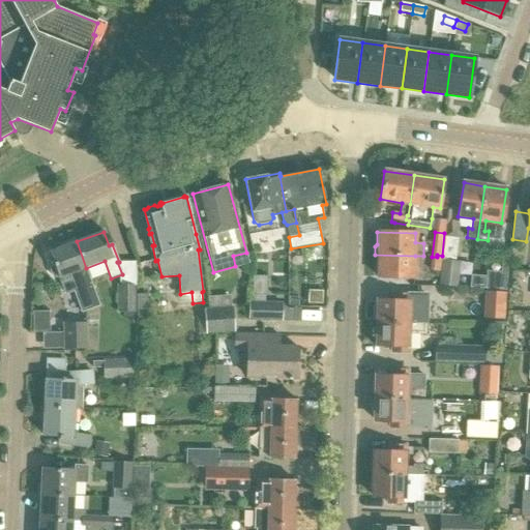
[(99,305),(86,268),(77,241),(77,240),(49,251),(54,265),(51,267),(50,270),(52,276),(55,277),(58,276),(64,294),(77,290),(79,294),(75,295),(81,313),(99,305)]
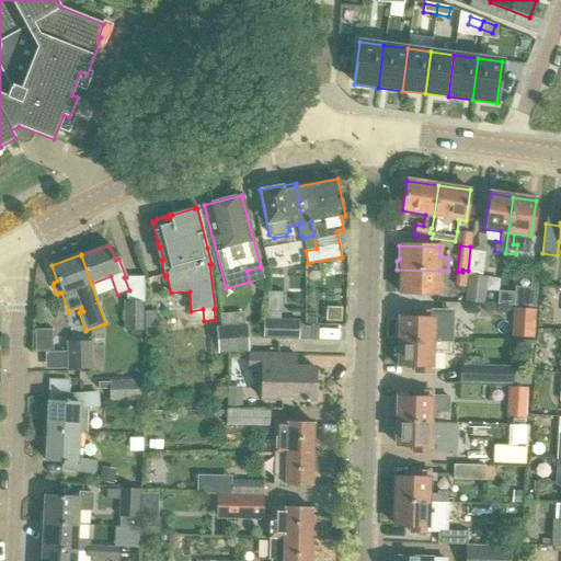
[(397,270),(396,278),(399,281),(398,294),(438,295),(439,271),(397,270)]
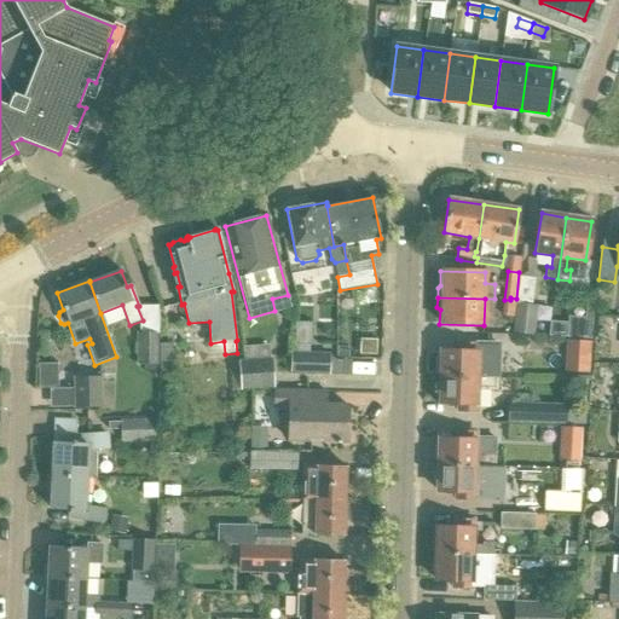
[(514,318),(516,299),(510,298),(510,300),(504,300),(502,316),(514,318)]
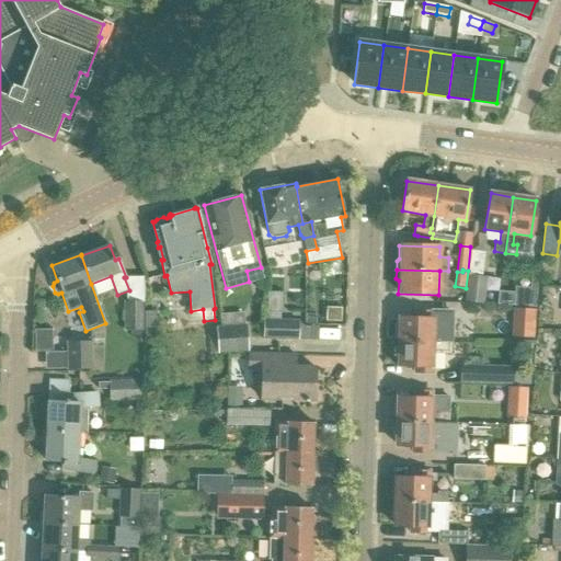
[(484,304),(488,277),(468,275),(465,301),(484,304)]
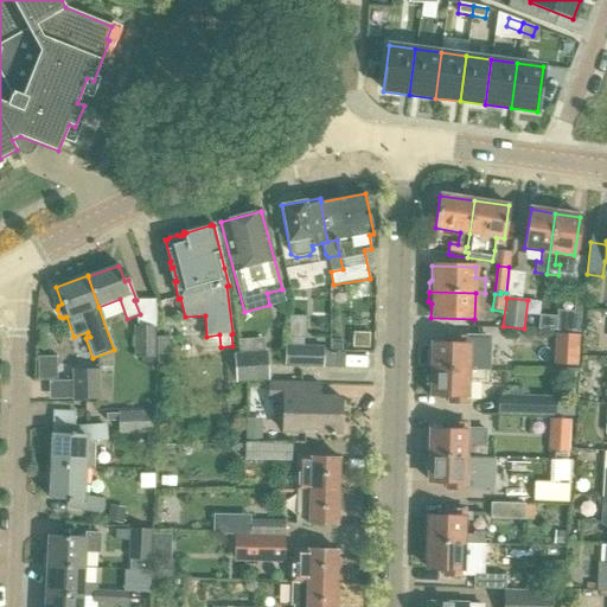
[(580,333),(582,301),(558,299),(555,331),(580,333)]
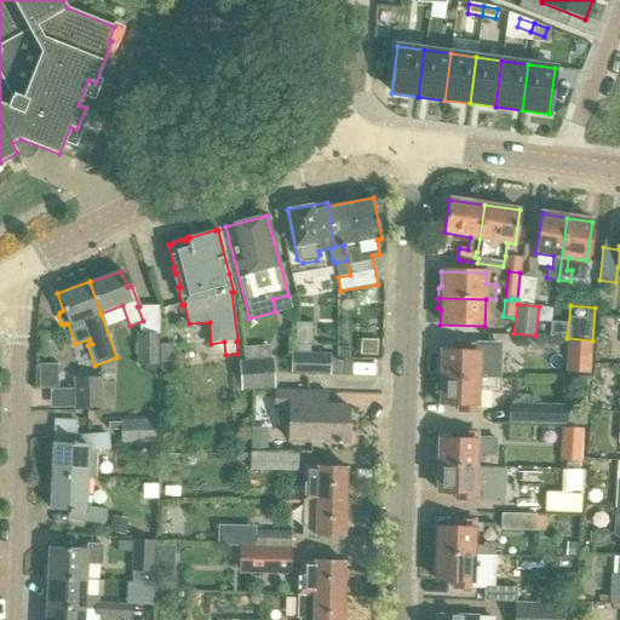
[(159,366),(159,333),(137,333),(137,366),(143,366),(143,372),(156,372),(156,366),(159,366)]
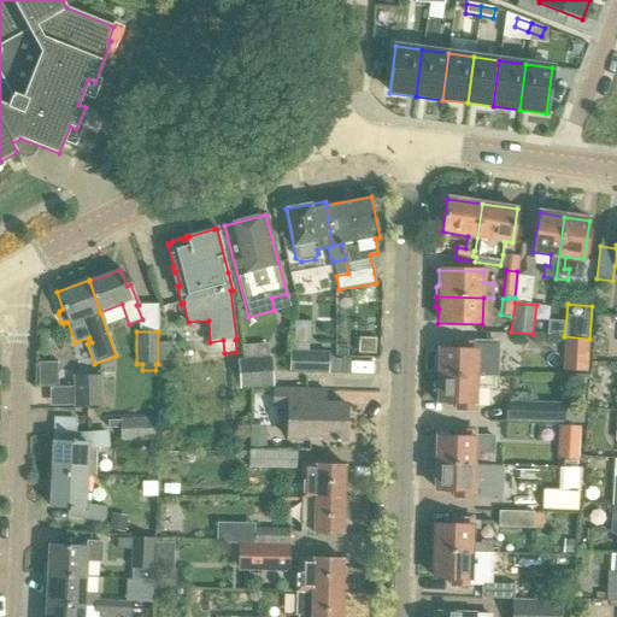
[(505,364),(532,365),(532,336),(506,335),(505,364)]
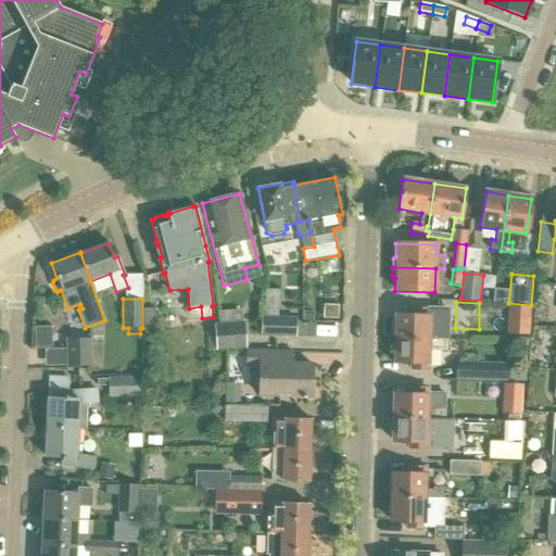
[(324,306),(324,319),(338,320),(339,306),(324,306)]
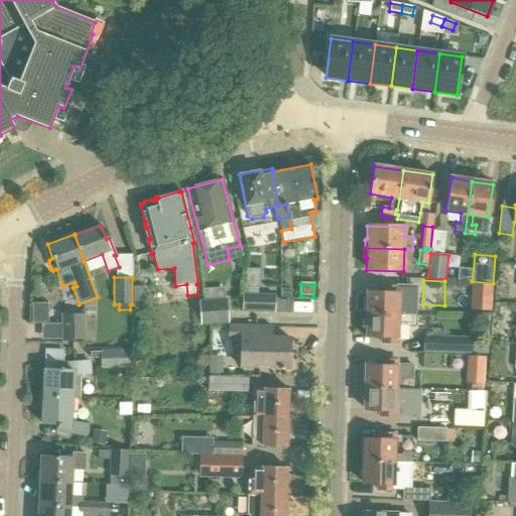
[(364,298),(364,308),(367,311),(367,314),(414,315),(415,314),(416,314),(417,285),(381,285),(381,293),(368,292),(368,296),(364,298)]
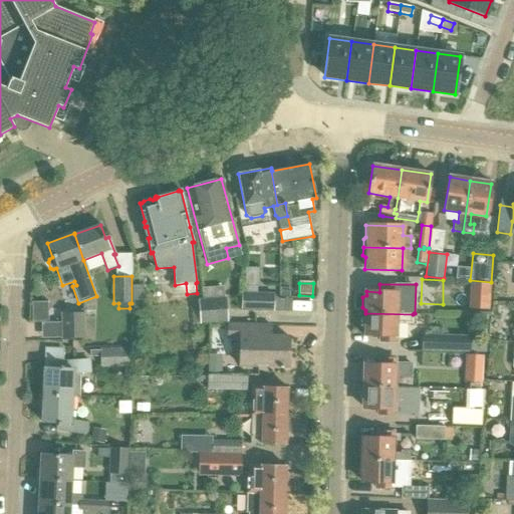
[(133,310),(143,310),(142,285),(133,285),(133,310)]
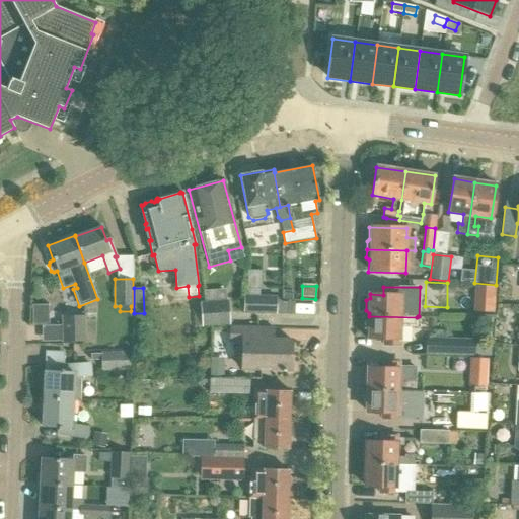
[(276,315),(277,296),(243,295),(243,314),(276,315)]
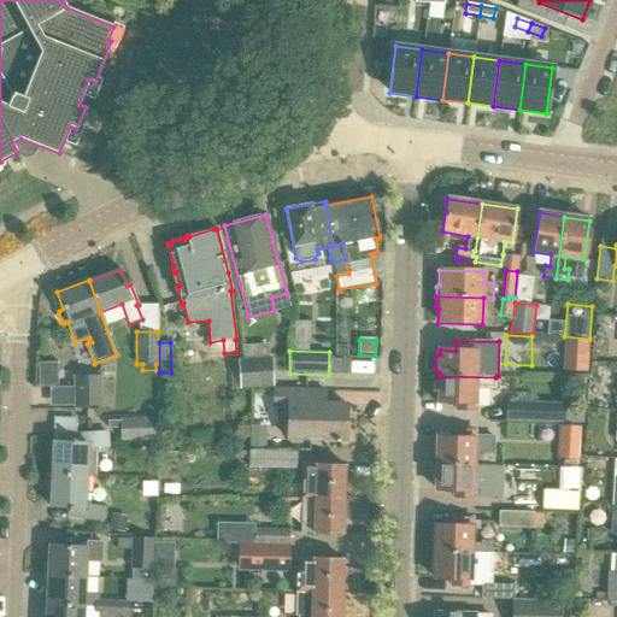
[(589,357),(563,354),(563,371),(588,372),(589,357)]
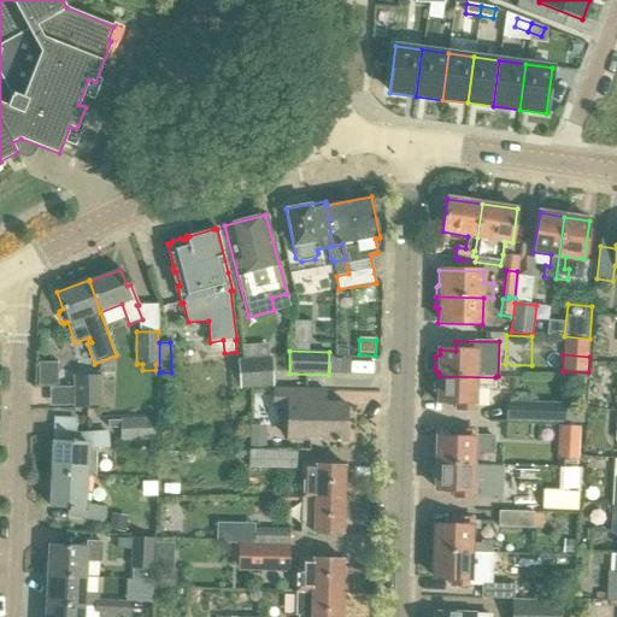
[(244,359),(238,360),(238,363),(239,389),(274,387),(271,358),(269,358),(244,359)]
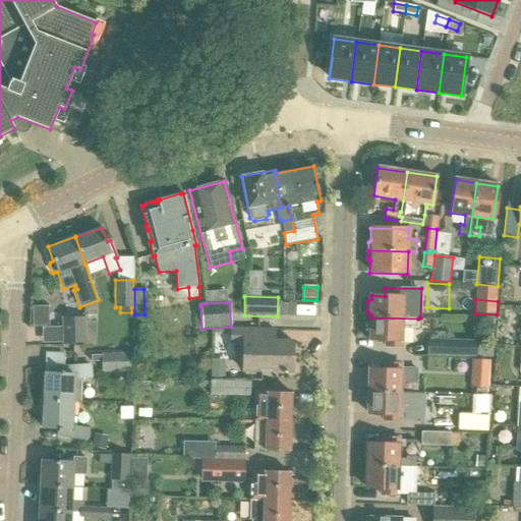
[(62,344),(85,343),(84,316),(61,317),(62,344)]
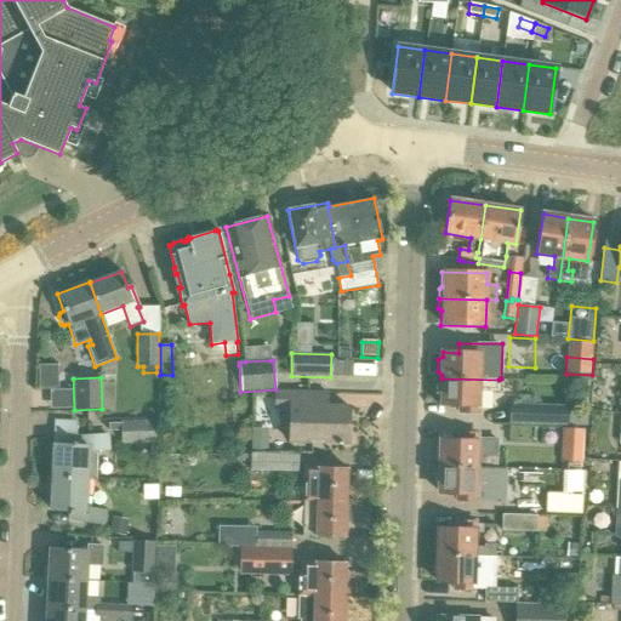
[(437,385),(437,397),(442,400),(442,404),(460,405),(460,412),(478,412),(478,391),(499,392),(499,380),(442,379),(442,382),(437,385)]
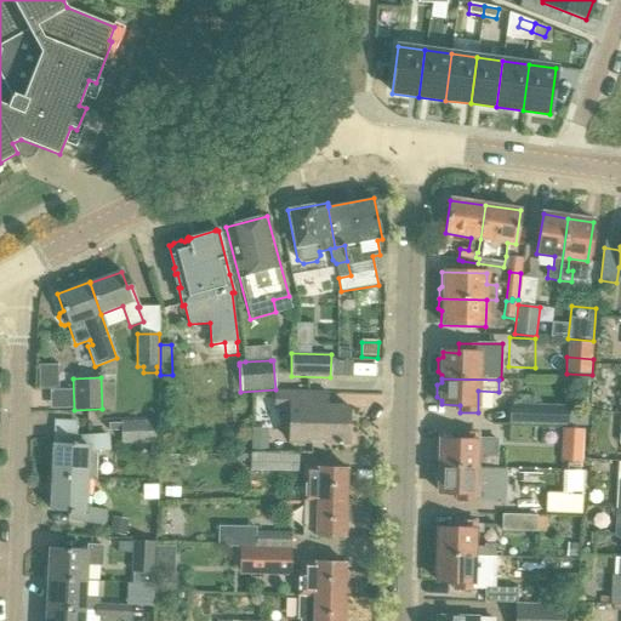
[(587,427),(590,381),(580,381),(579,410),(569,410),(569,406),(510,404),(510,425),(587,427)]
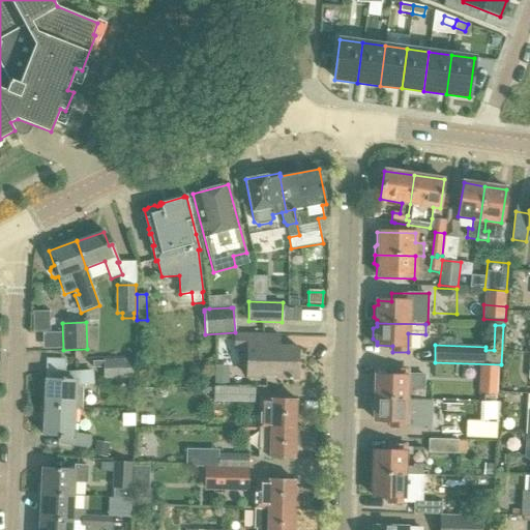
[(236,334),(235,349),(247,349),(247,377),(288,378),(288,379),(291,380),(291,378),(297,378),(297,347),(264,347),(265,334),(236,334)]
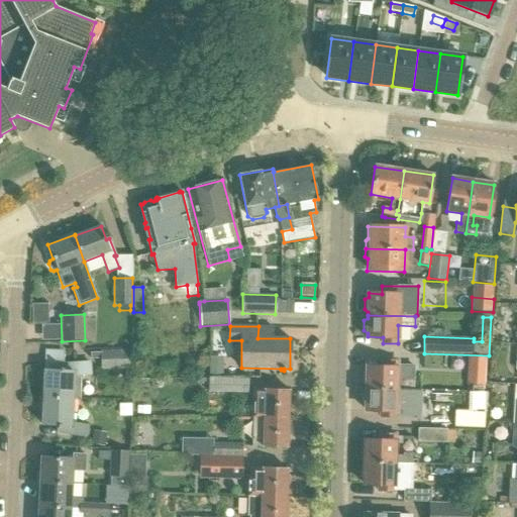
[(130,369),(129,349),(99,350),(99,352),(90,352),(90,358),(100,358),(100,370),(130,369)]
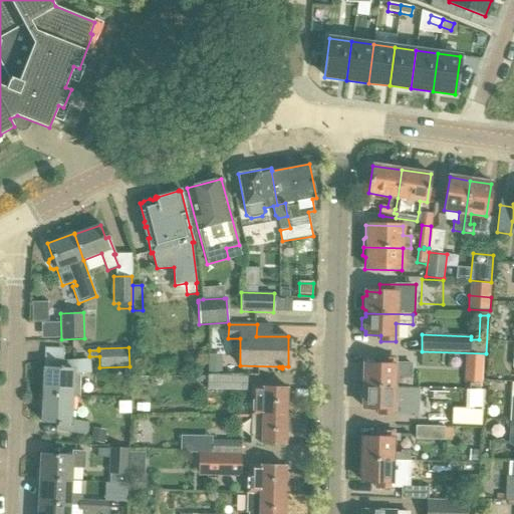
[(209,354),(208,375),(221,376),(222,354),(209,354)]
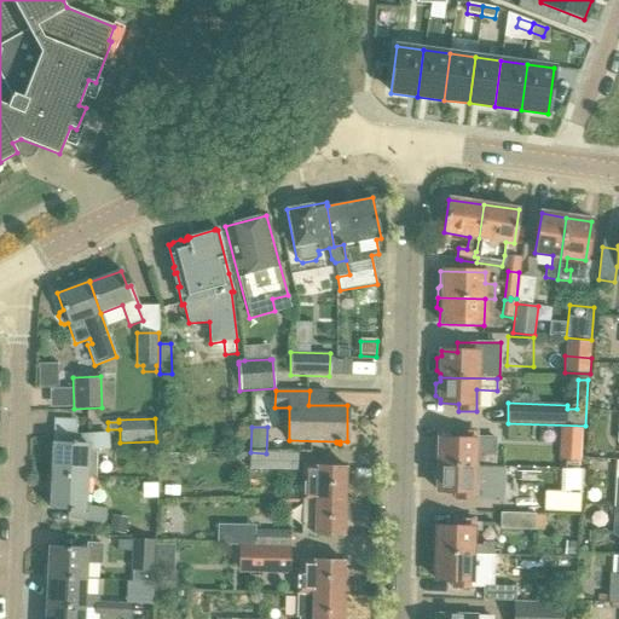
[(580,462),(582,428),(561,427),(559,461),(580,462)]
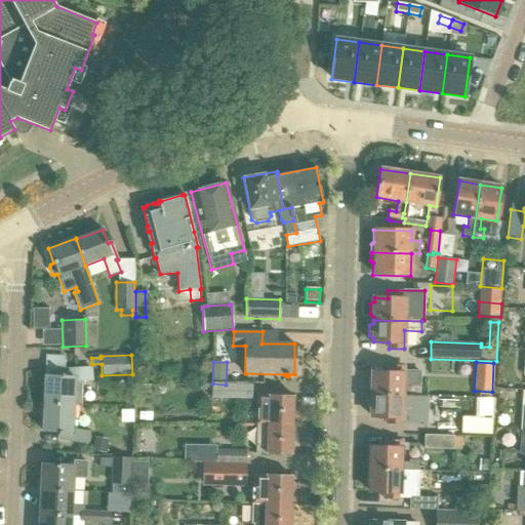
[(368,378),(368,389),(372,392),(371,395),(420,396),(420,386),(418,386),(419,370),(403,370),(403,367),(389,366),(389,373),(372,372),(372,376),(368,378)]
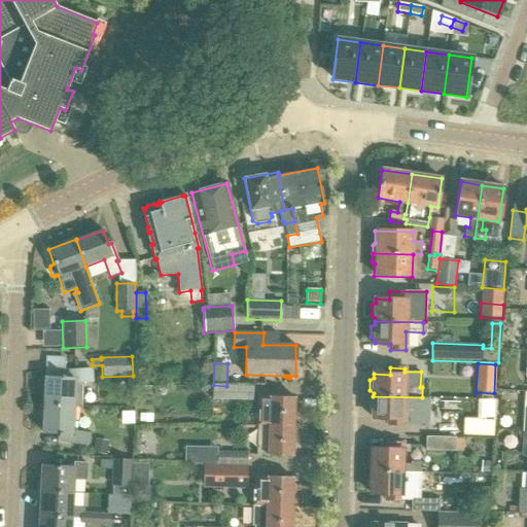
[(46,369),(44,406),(71,407),(81,408),(82,383),(94,382),(93,369),(65,370),(46,369)]
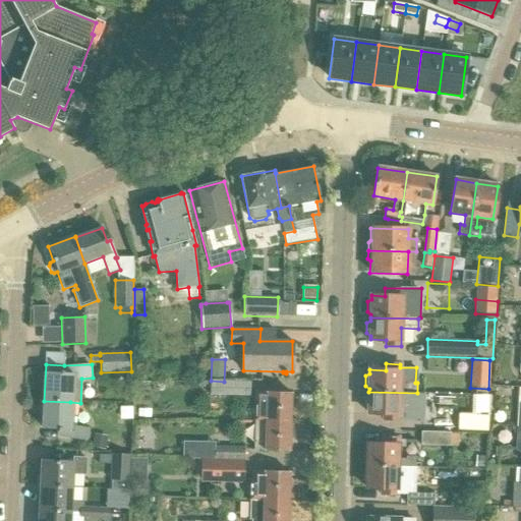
[(249,396),(250,382),(224,382),(211,381),(210,395),(249,396)]
